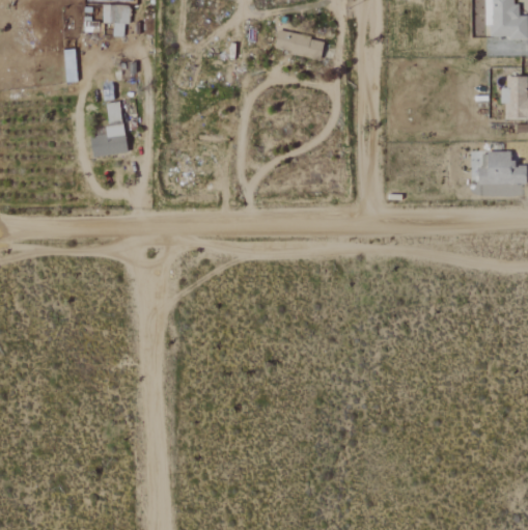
[(527,16),(519,16),(519,4),(515,4),(513,0),(485,0),(485,25),(494,25),(494,38),(527,38),(527,16)]
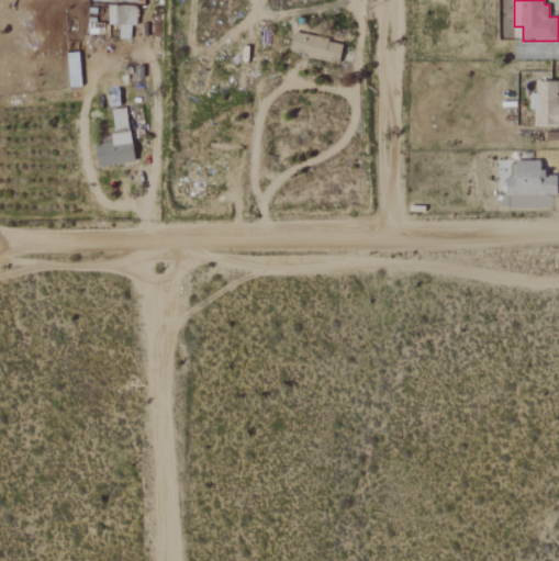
[(137,25),(137,7),(110,6),(109,24),(120,25),(120,38),(132,38),(132,25),(137,25)]
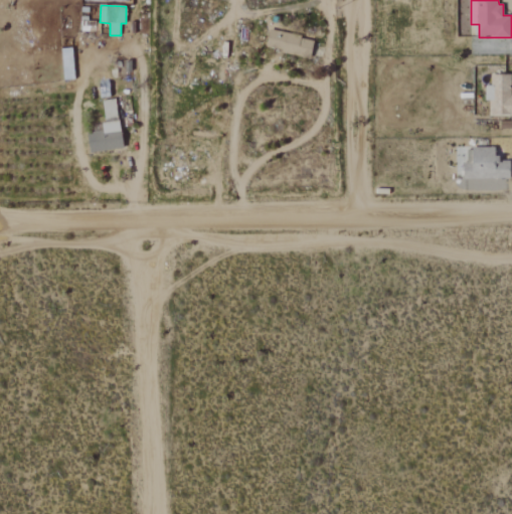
[(315,40),(270,29),(265,47),(311,58),(315,40)]
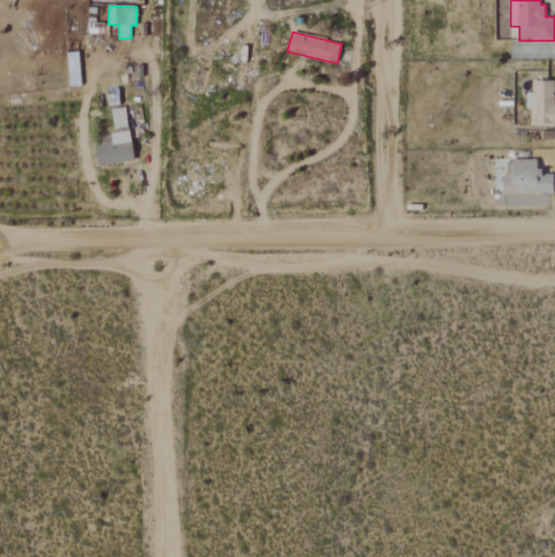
[(129,143),(128,108),(111,109),(113,144),(129,143)]
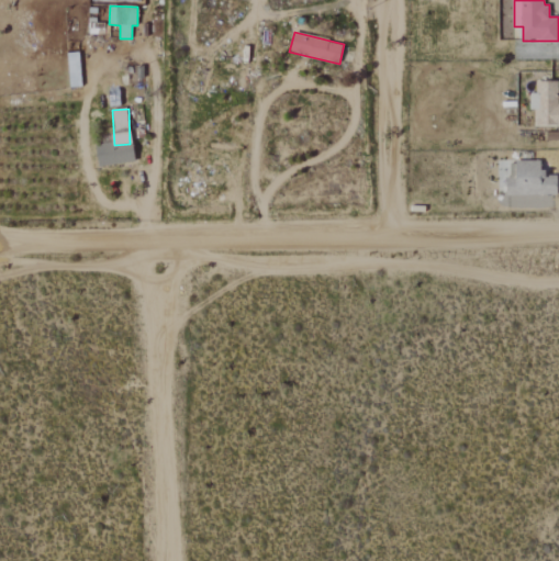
[(94,146),(99,168),(135,160),(132,143),(113,147),(112,142),(94,146)]
